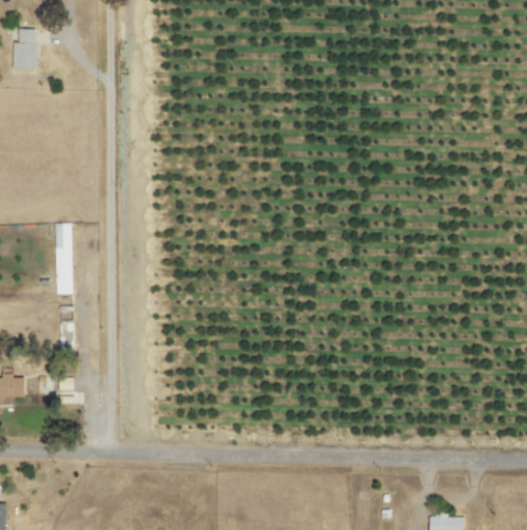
[(36,70),(37,30),(20,29),(19,43),(13,43),(13,69),(36,70)]
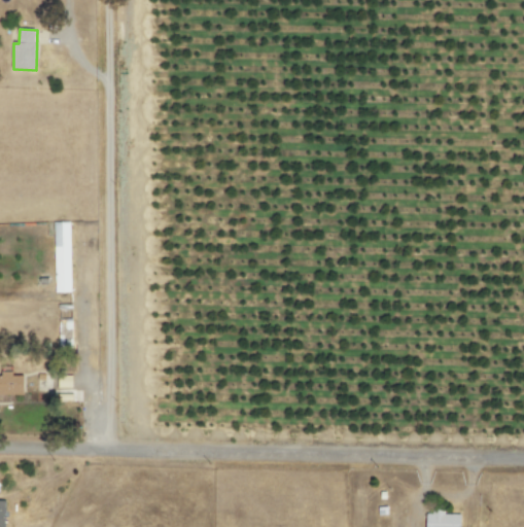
[(73,293),(72,222),(55,222),(57,293),(73,293)]
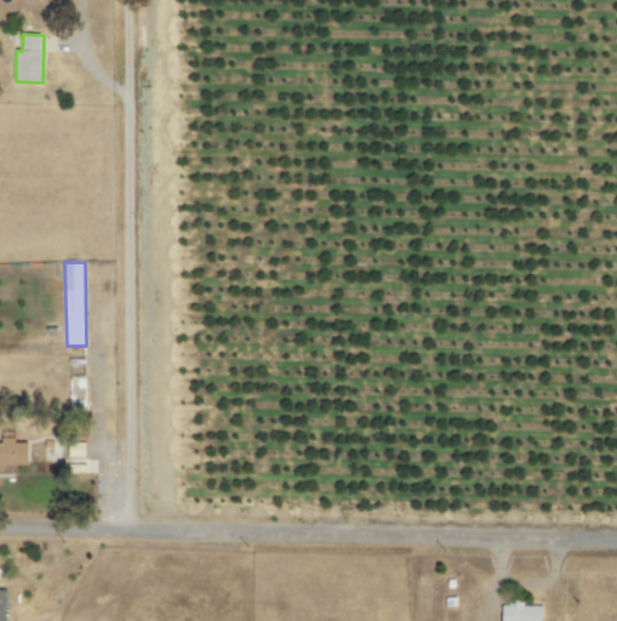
[(72,410),(89,409),(86,376),(70,376),(72,410)]
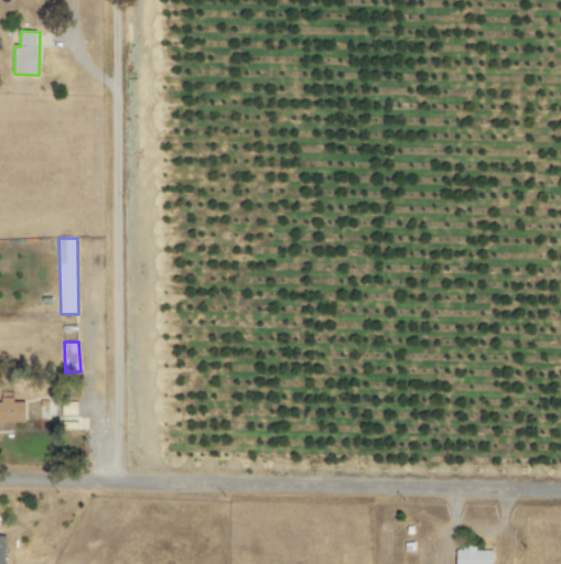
[(17,398),(2,398),(3,403),(0,403),(0,423),(29,423),(28,402),(17,402),(17,398)]
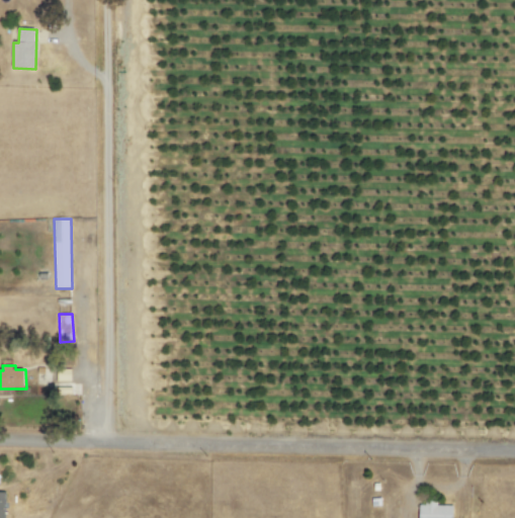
[(454,506),(454,517),(420,517),(420,505),(454,506)]
